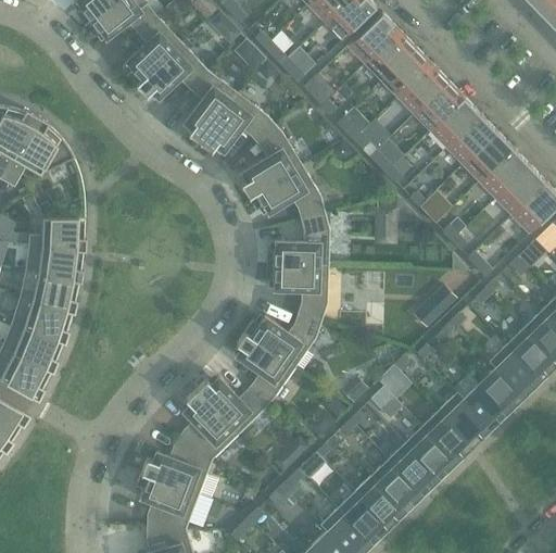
[(118,0),(79,0),(75,3),(81,11),(76,15),(85,27),(118,0)]
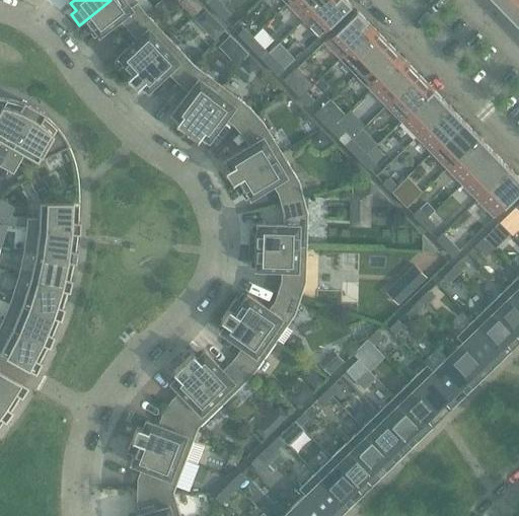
[(146,17),(137,5),(131,10),(123,0),(110,0),(79,25),(87,35),(92,32),(98,40),(121,22),(129,32),(146,17)]
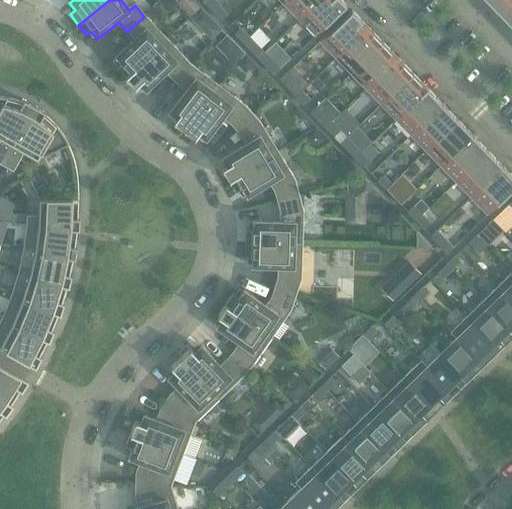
[(190,20),(200,11),(193,4),(188,0),(182,0),(176,6),(190,20)]
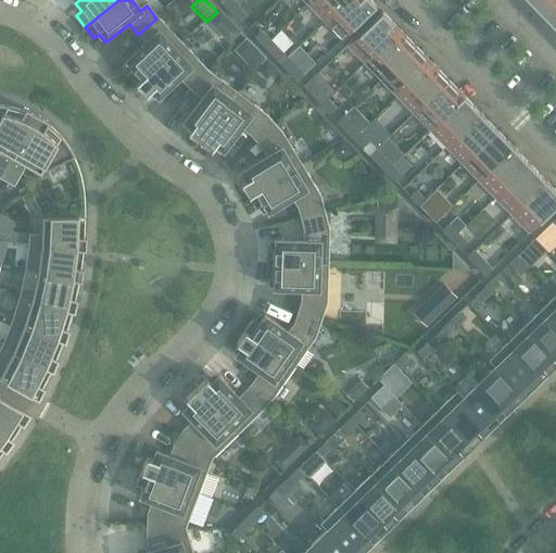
[(238,10),(229,0),(223,7),(231,15),(238,10)]
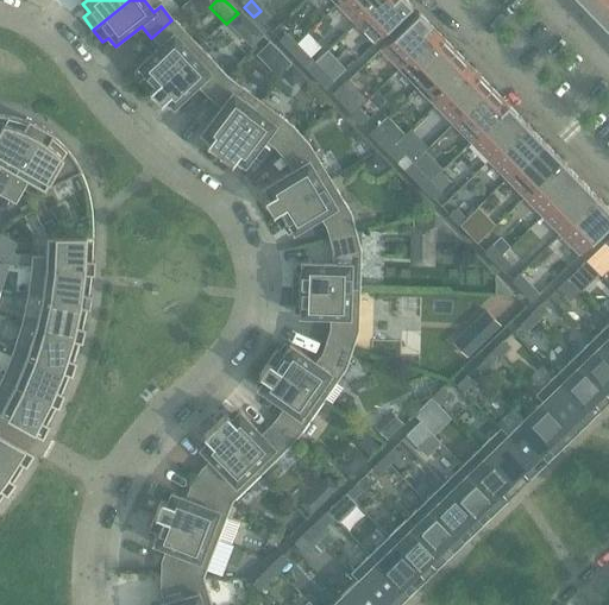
[(356,26),(382,0),(345,0),(337,8),(356,26)]
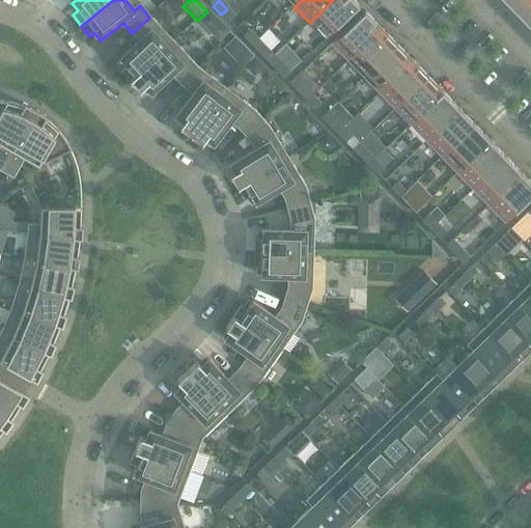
[(326,39),(359,8),(351,0),(333,0),(310,23),(326,39)]
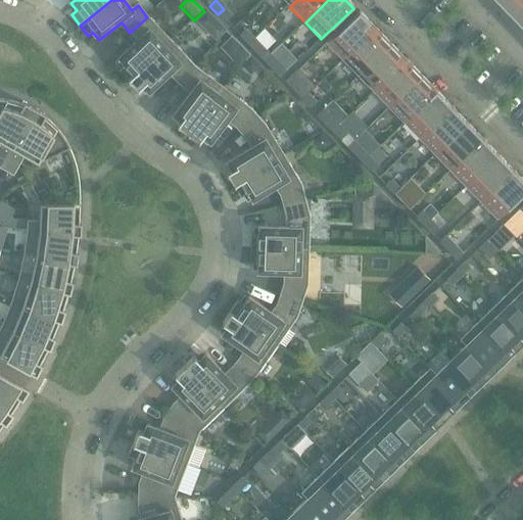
[(493,0),(506,11),(517,0),(493,0)]
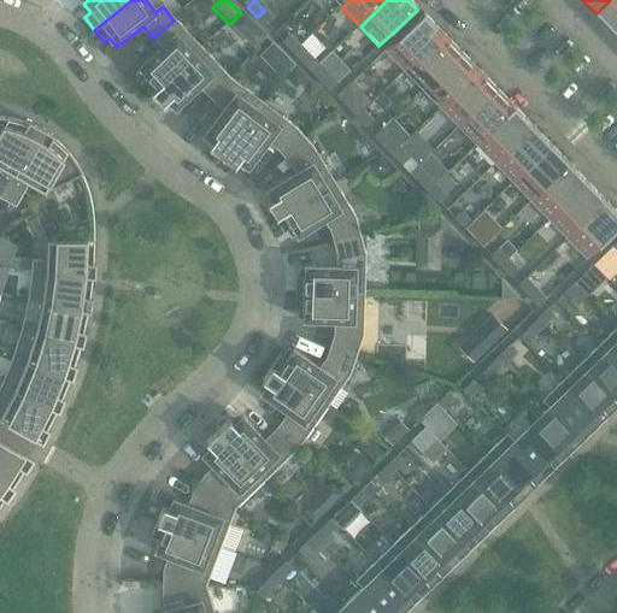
[(615,33),(616,30),(616,0),(610,0),(597,13),(615,33)]
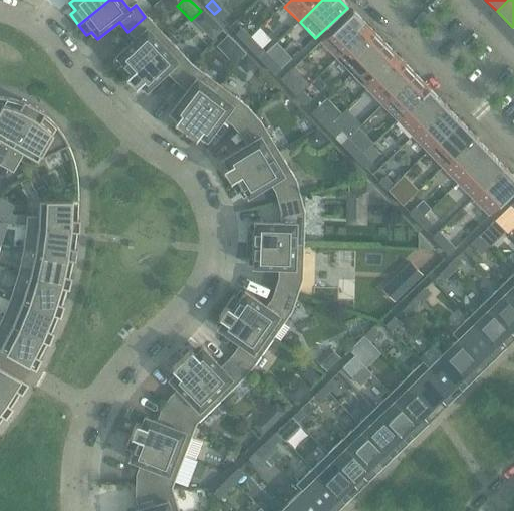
[(228,17),(220,9),(214,14),(223,23),(228,17)]
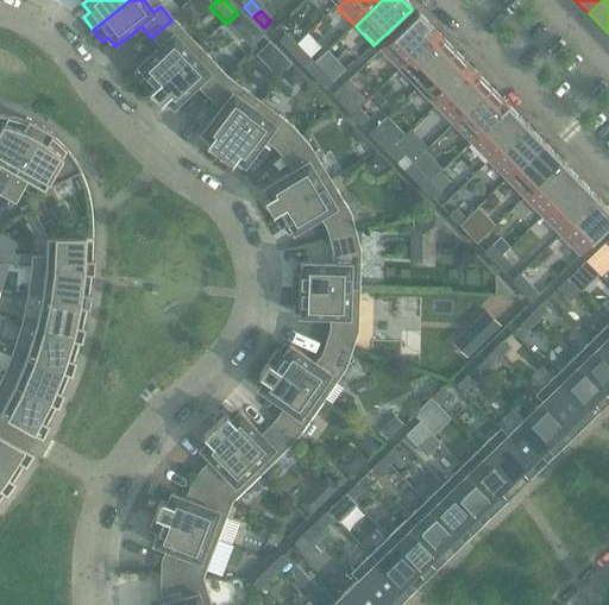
[(400,71),(437,35),(419,16),(381,52),(400,71)]
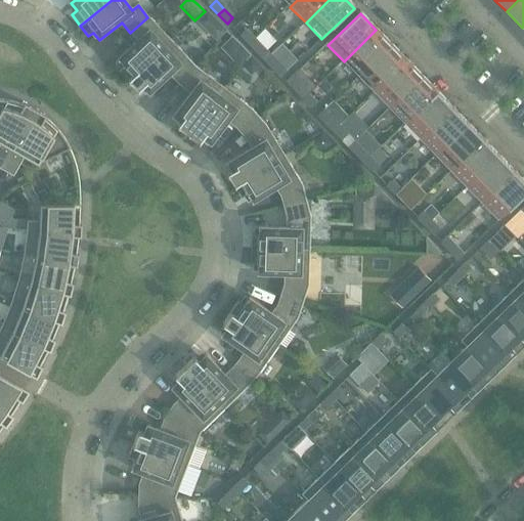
[(208,32),(217,24),(208,14),(200,24),(208,32)]
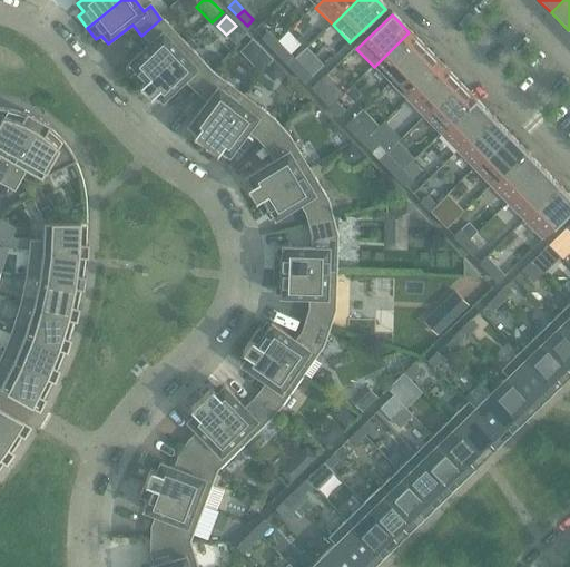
[(140,89),(186,47),(160,19),(141,36),(150,46),(128,67),(135,75),(130,79),(140,89)]
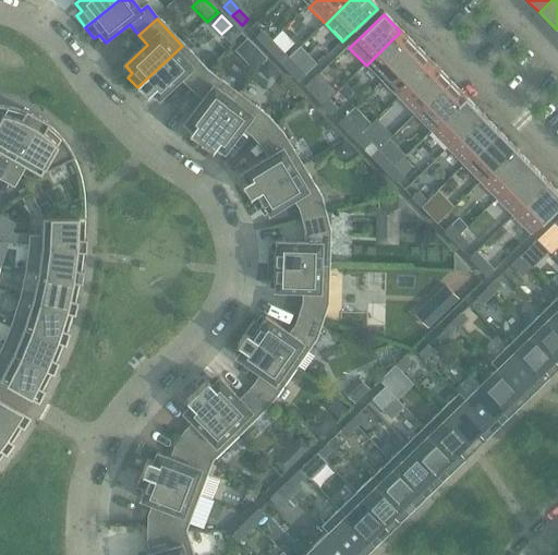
[(383,83),(416,49),(400,32),(366,65),(383,83)]
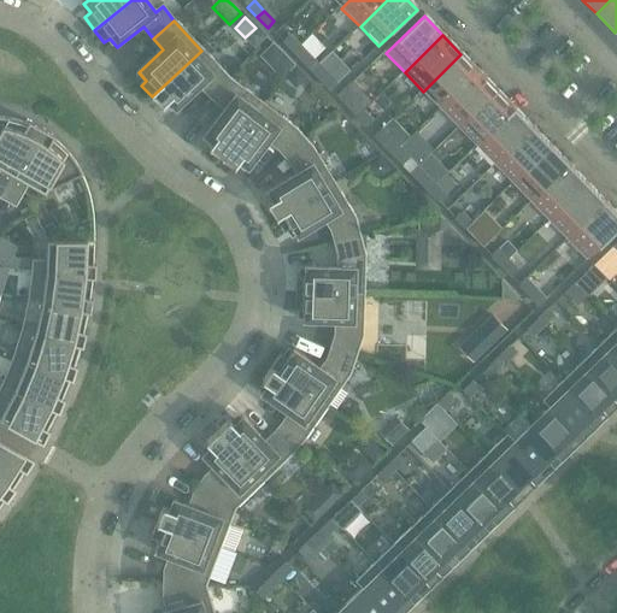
[(300,48),(291,37),(283,45),(294,54),(300,48)]
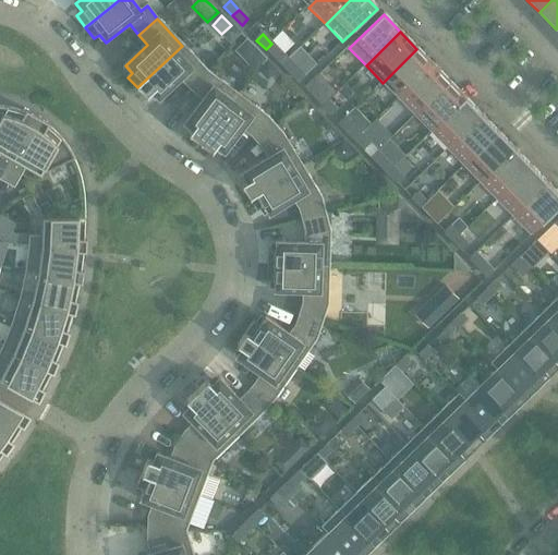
[(280,52),(271,44),(266,49),(275,59),(280,52)]
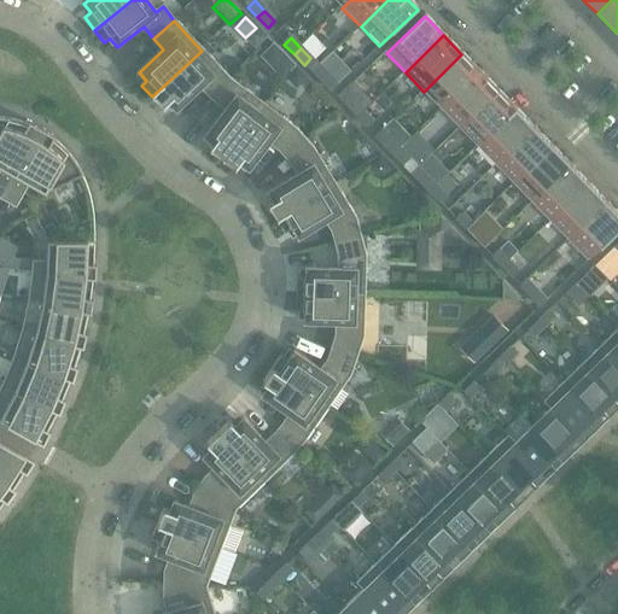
[(213,101),(231,81),(202,51),(152,97),(163,109),(169,104),(176,112),(200,89),(213,101)]
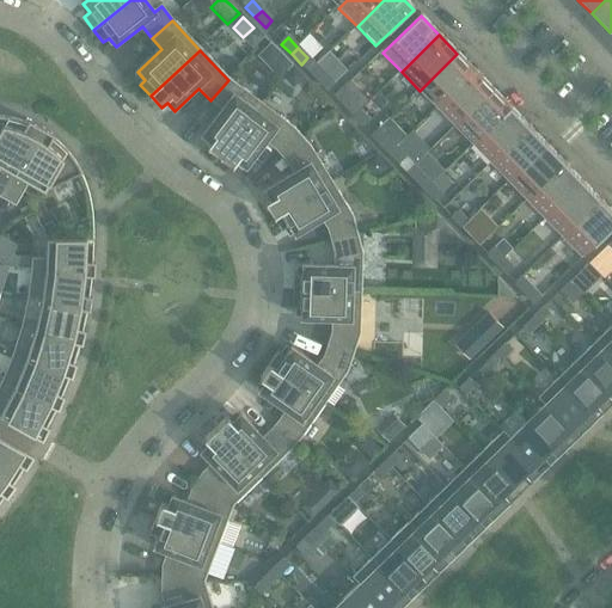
[(283,77),(291,66),(277,53),(269,62),(283,77)]
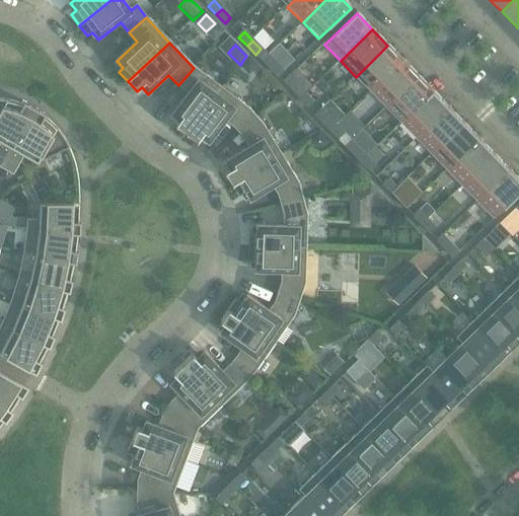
[(371,92),(402,61),(387,46),(356,77),(371,92)]
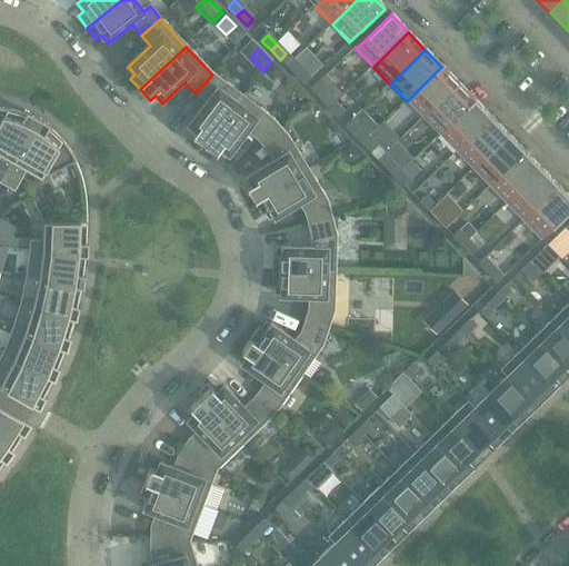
[(303,71),(293,61),(288,68),(297,77),(303,71)]
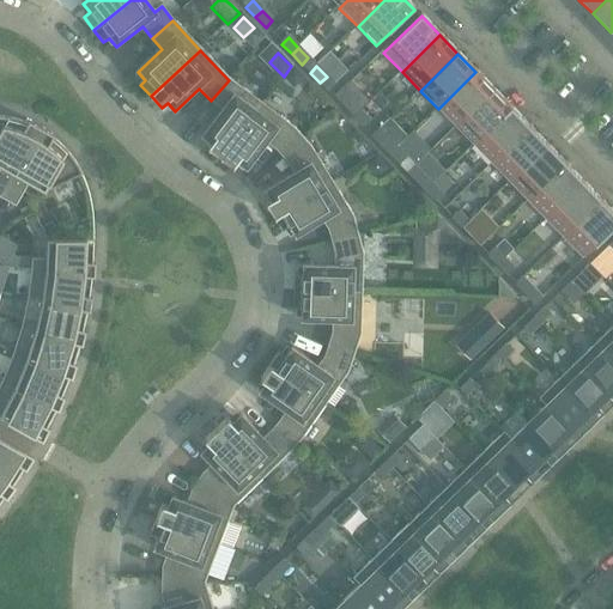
[(456,128),(495,91),(475,72),(438,109),(456,128)]
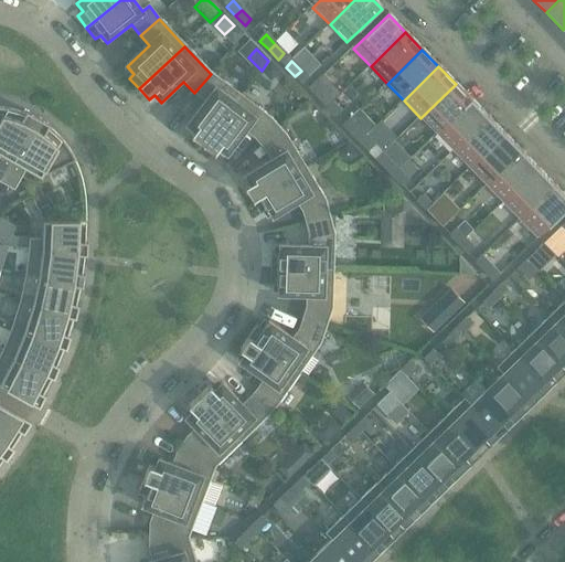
[(203,147),(242,97),(211,74),(194,93),(206,102),(188,127),(195,133),(191,138),(203,147)]
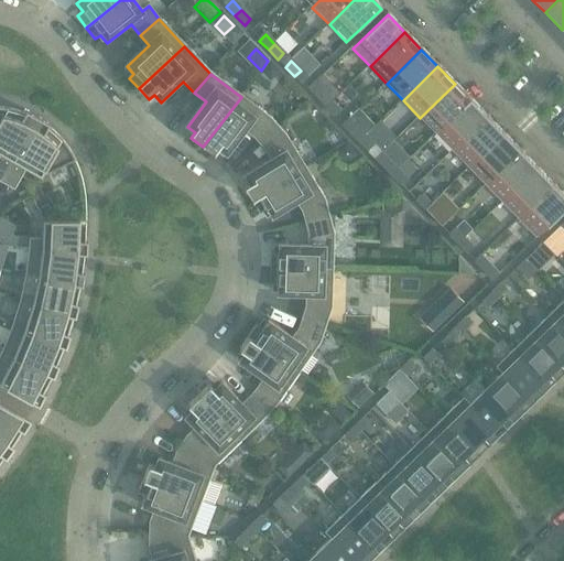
[(436,135),(472,100),(455,84),(420,118),(436,135)]
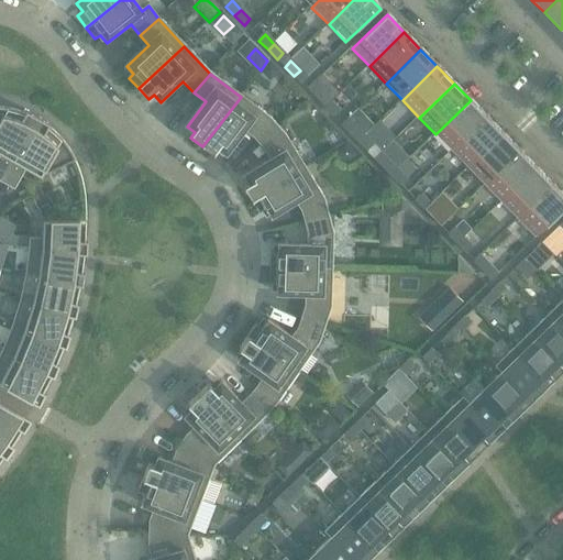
[(331,102),(322,94),(317,100),(326,109),(331,102)]
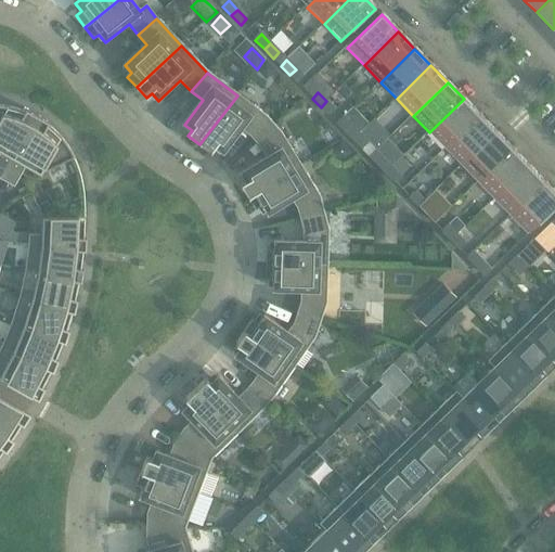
[(274,126),(267,117),(237,95),(199,144),(211,153),(216,149),(223,154),(242,130),(252,137),(256,142),(274,126)]
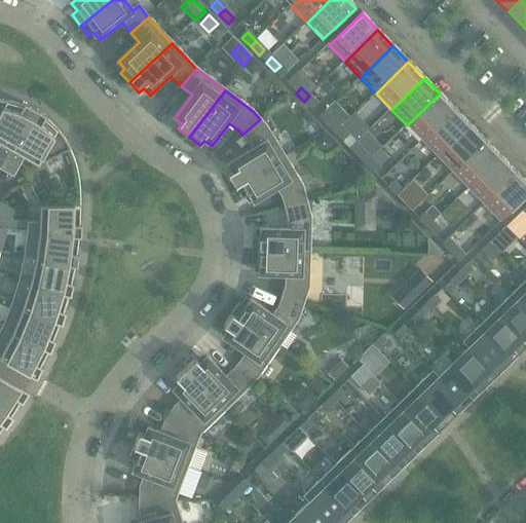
[(422,142),(455,110),(440,94),(407,125),(422,142)]
